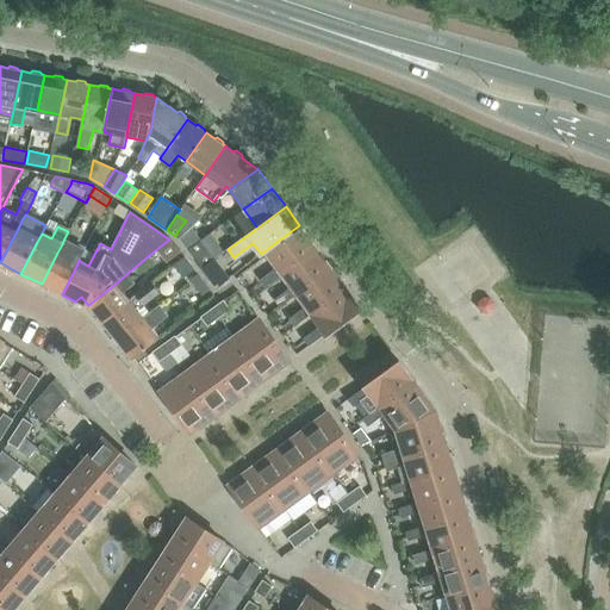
[(191,228),(182,236),(179,240),(187,250),(200,240),(191,228)]
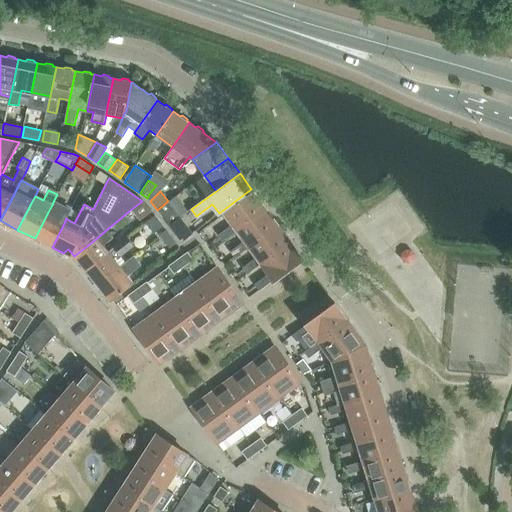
[(266,209),(253,192),(224,214),(232,224),(218,235),(222,241),(237,231),(266,209)]
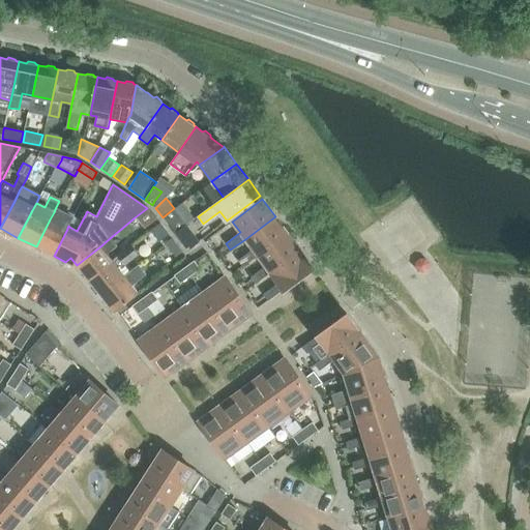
[(144,229),(154,222),(157,219),(147,208),(135,217),(144,229)]
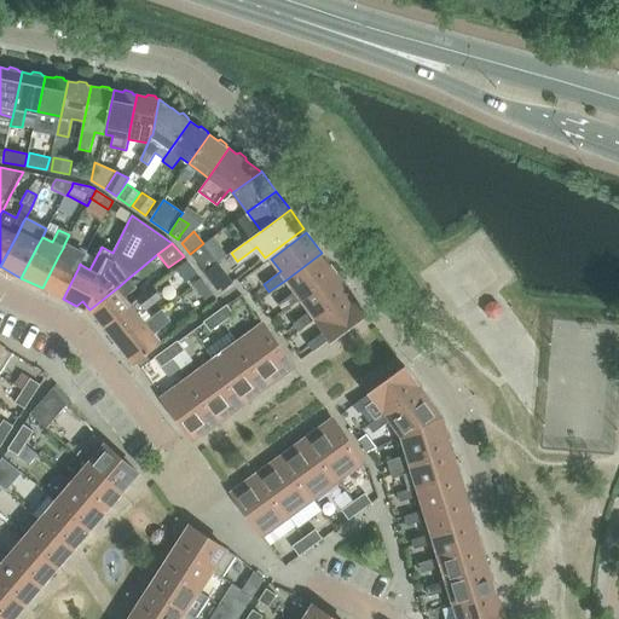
[(203,243),(190,254),(204,272),(208,270),(218,262),(203,243)]
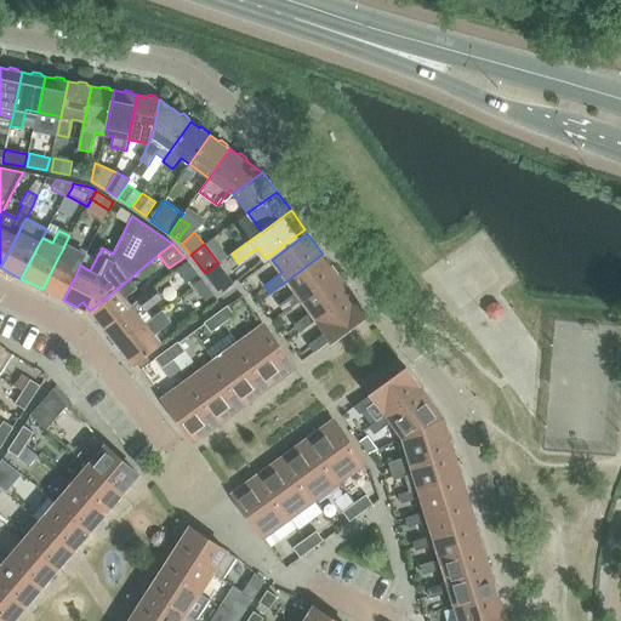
[(80,265),(81,266),(86,256),(64,245),(63,249),(58,257),(43,289),(63,300),(79,268),(79,267),(80,265)]
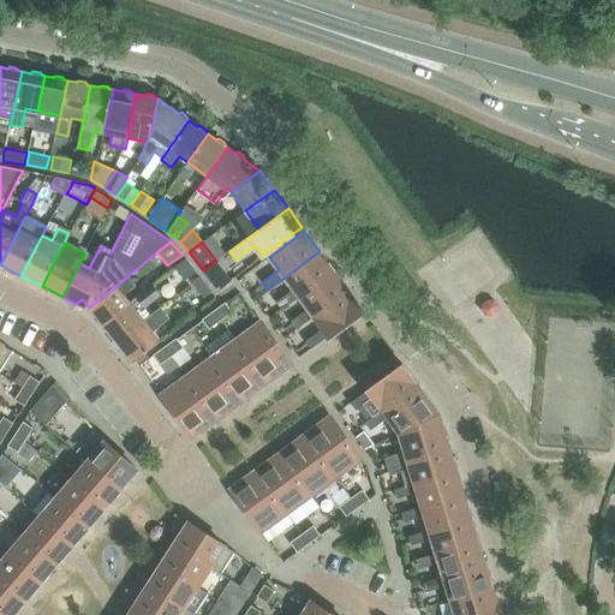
[(334,270),(320,251),(285,278),(293,290),(276,302),(281,310),(299,297),(334,270)]
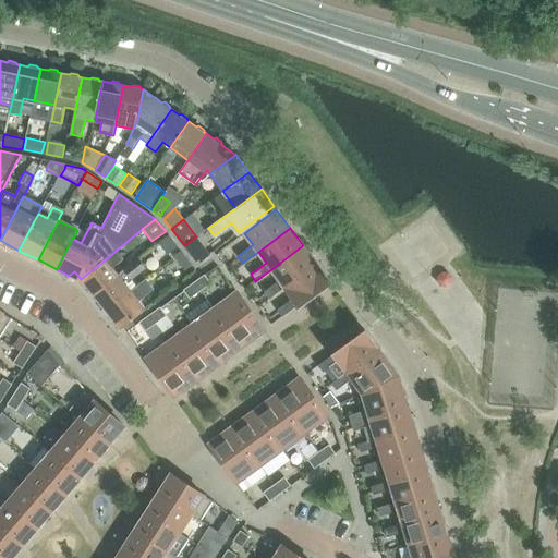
[(165,238),(158,243),(168,255),(174,250),(178,246),(169,234),(165,238)]
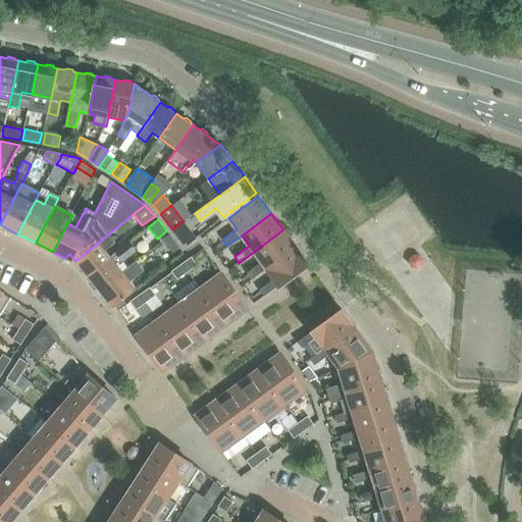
[(180,233),(189,227),(184,221),(175,227),(172,229),(176,237),(180,233)]
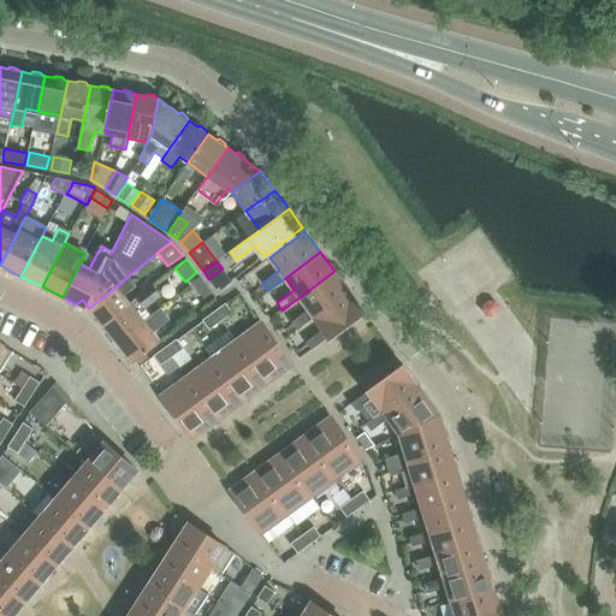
[(314,317),(349,291),(335,271),(300,297),(308,309),(291,323),(297,330),(314,317)]
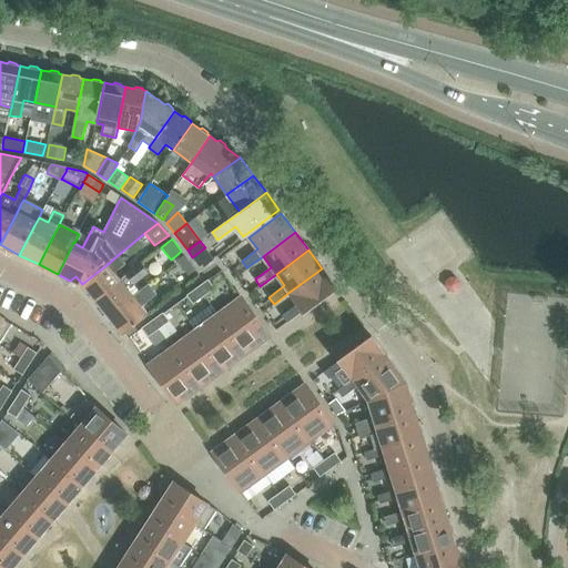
[(181,259),(176,262),(186,276),(192,273),(195,270),(184,255),(181,259)]
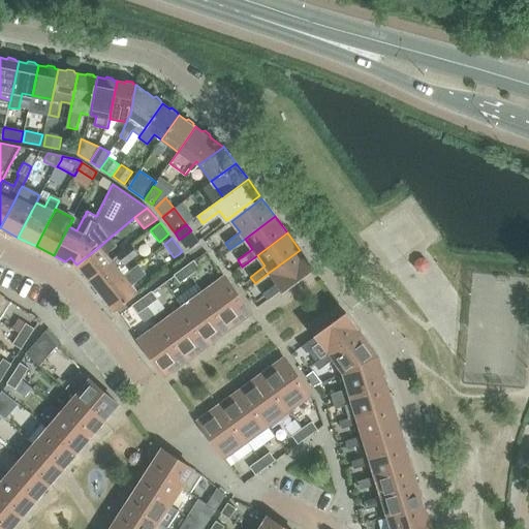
[(100,246),(76,265),(88,280),(112,260),(100,246)]
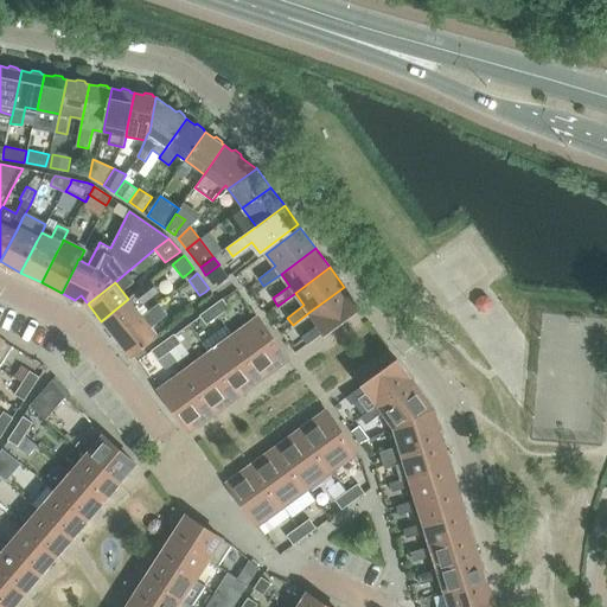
[(344,287),(310,313),(318,325),(301,337),(307,345),(324,332),(324,333),(359,307),(344,287)]
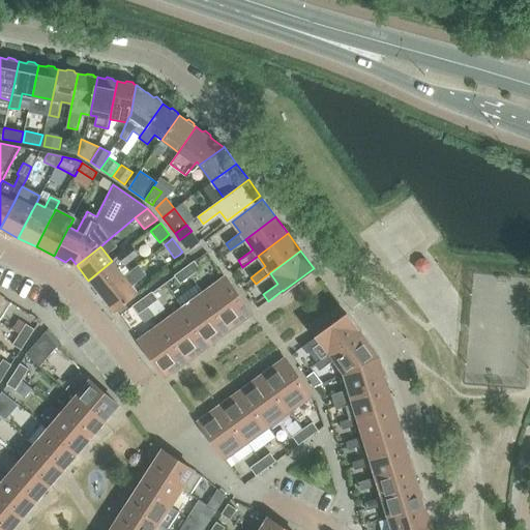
[(88,281),(100,296),(125,277),(112,261),(88,281)]
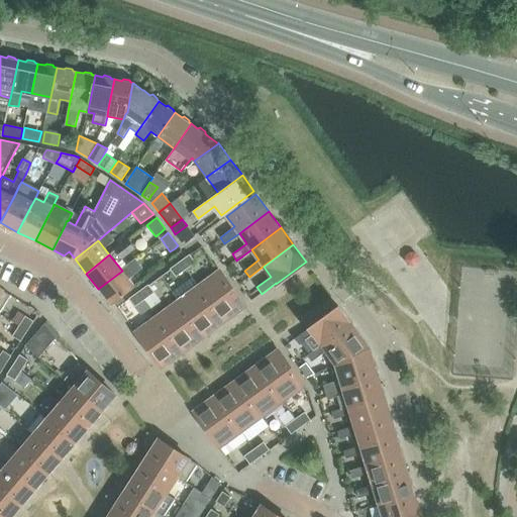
[(180,262),(185,270),(195,263),(189,254),(180,262)]
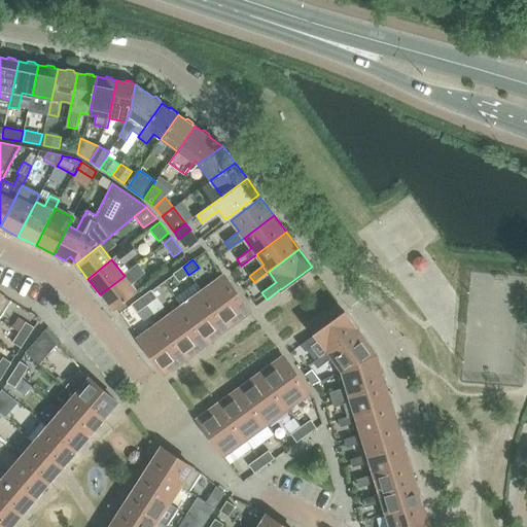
[(183,267),(173,274),(179,282),(188,275),(183,267)]
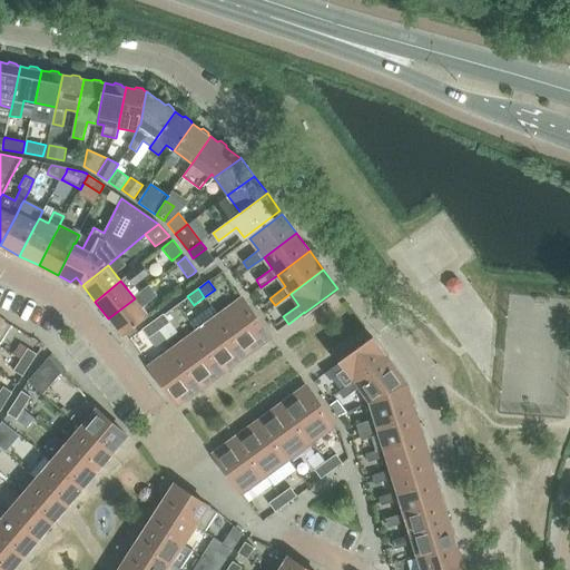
[(135,298),(108,318),(121,335),(148,315),(135,298)]
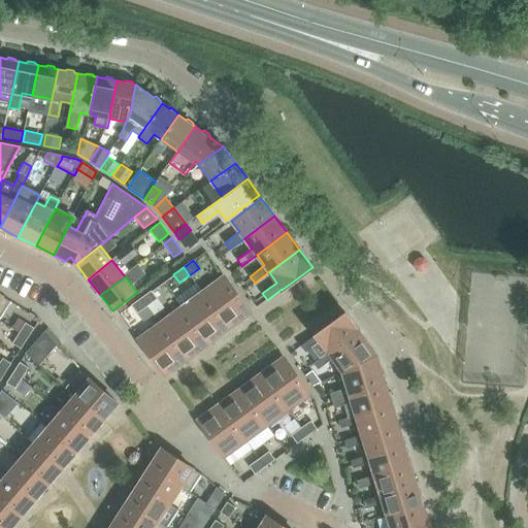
[(251,312),(224,276),(201,293),(228,329),(251,312)]
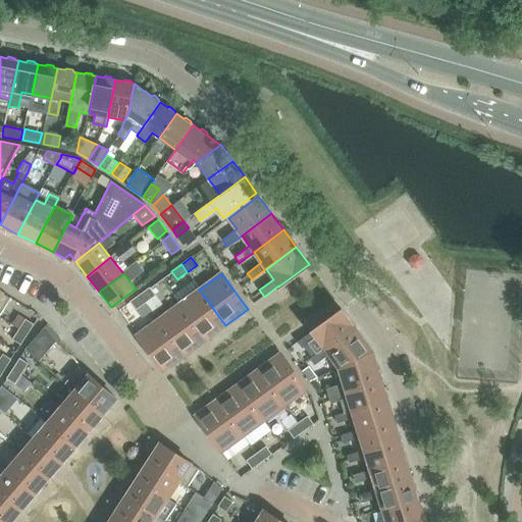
[(140,295),(146,303),(155,296),(150,288),(140,295)]
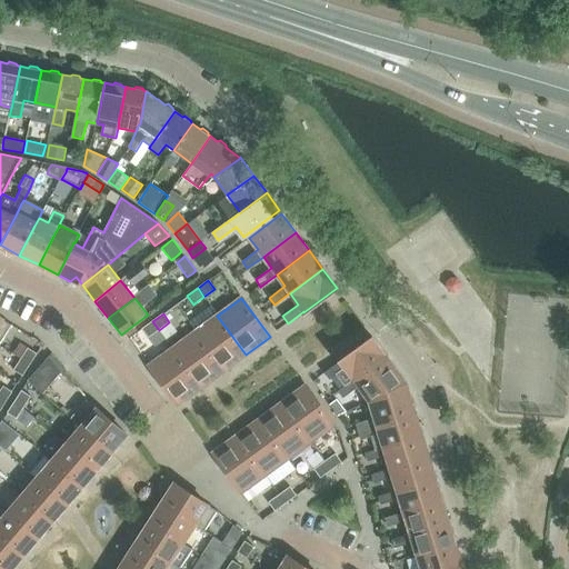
[(246,355),(217,316),(195,332),(223,371),(246,355)]
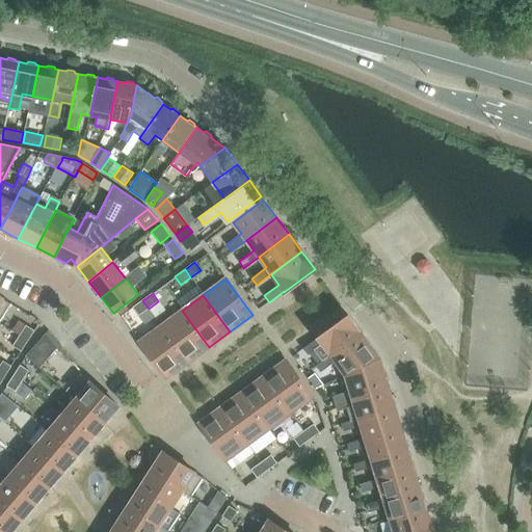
[(0,320),(10,303),(2,298),(0,296),(0,320)]
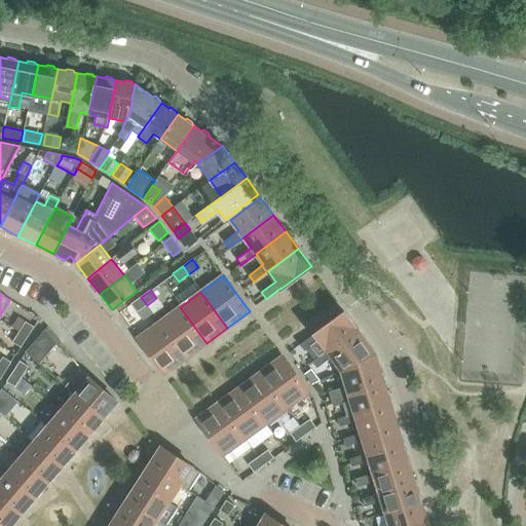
[(141,297),(130,304),(137,312),(147,305),(141,297)]
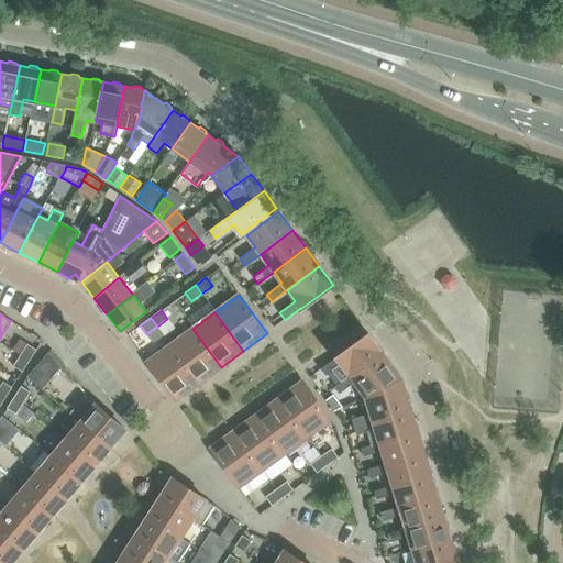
[(221,367),(192,329),(170,344),(199,384),(221,367)]
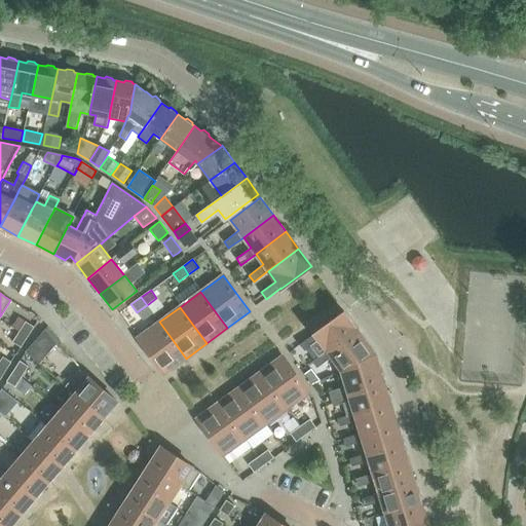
[(357,329),(343,311),(313,333),(300,344),(304,351),(318,340),(327,350),(357,329)]
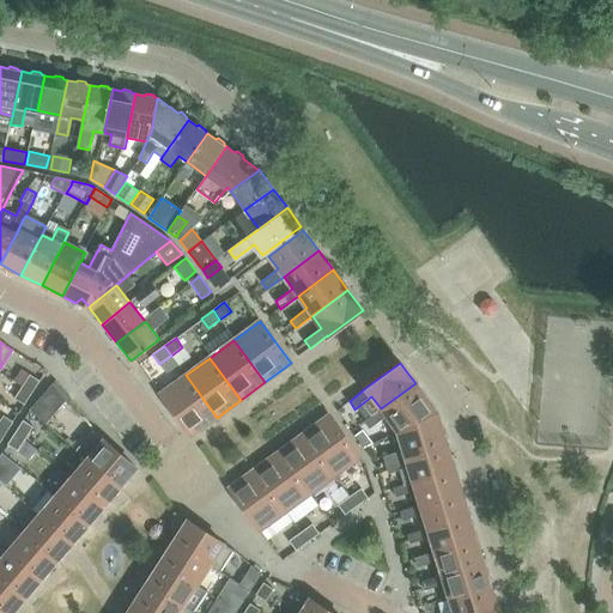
[(22,387),(32,393),(40,381),(30,375),(22,387)]
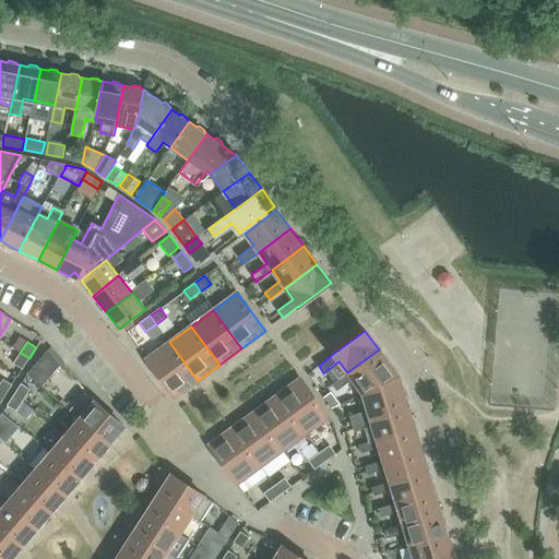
[(198,381),(169,342),(146,359),(174,397),(198,381)]
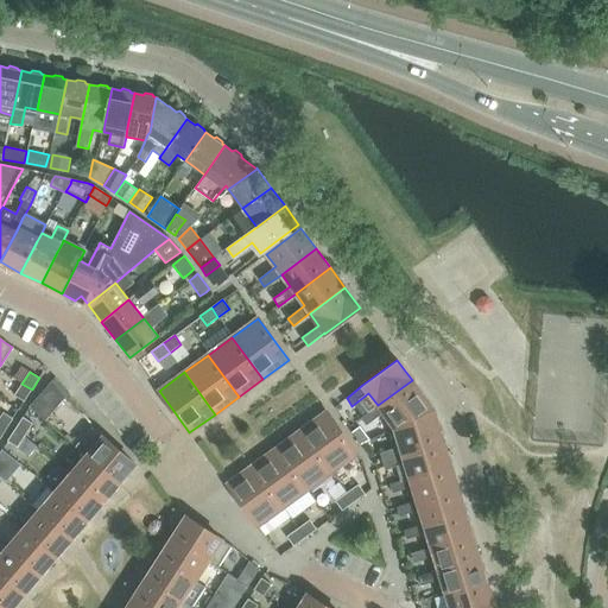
[(412,380),(378,405),(360,418),(366,425),(382,413),(394,429),(432,409),(412,380)]
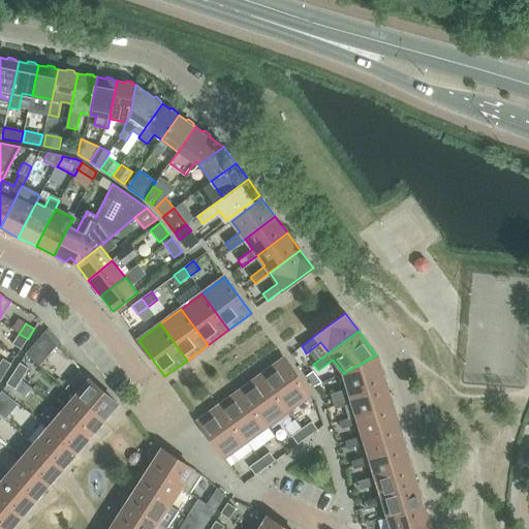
[(34,345),(26,354),(39,366),(57,346),(45,332),(34,345)]
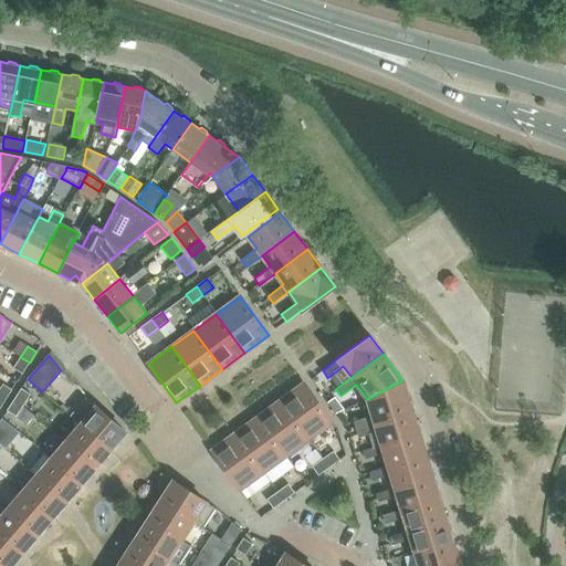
[(30,363),(20,357),(13,368),(22,374),(30,363)]
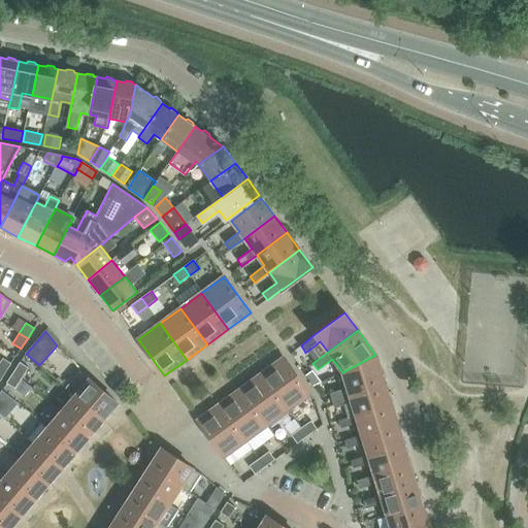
[(385,384),(375,355),(342,372),(348,388),(330,393),(332,400),(385,384)]
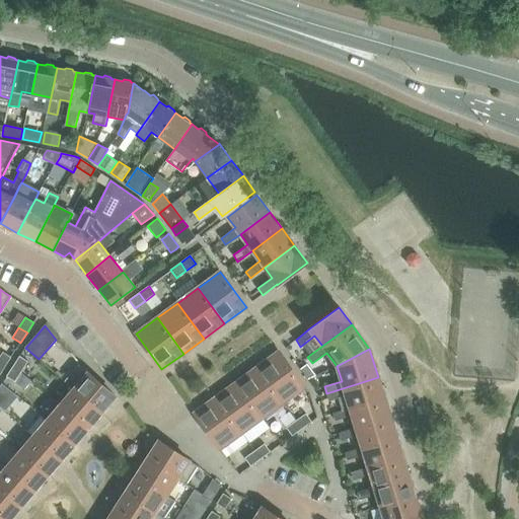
[(0,356),(0,364),(5,368),(11,358),(3,352),(0,356)]
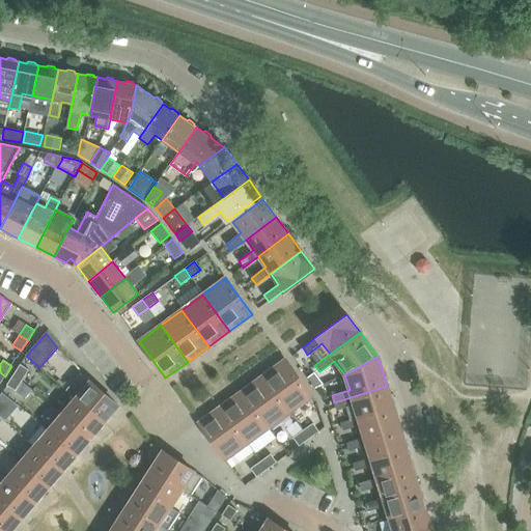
[(311,396),(284,360),(262,375),(289,413),(311,396)]
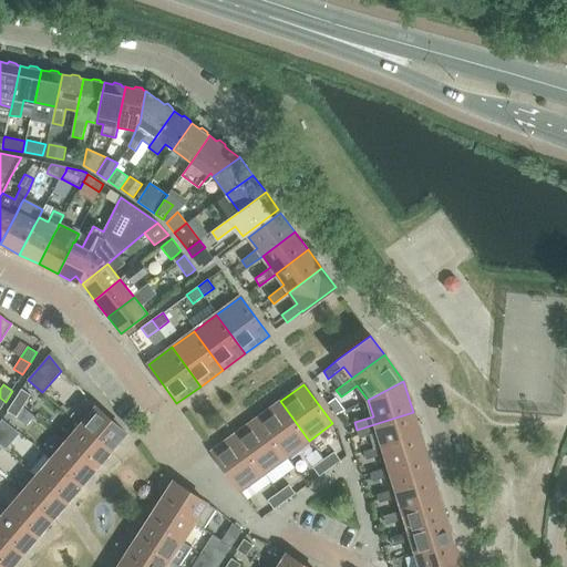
[(14,400),(23,406),(30,395),(21,389),(14,400)]
